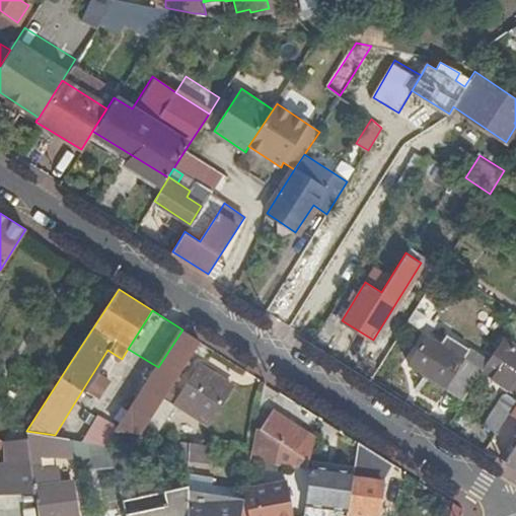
[(182,329),(158,367),(119,430),(124,431),(140,434),(171,385),(200,341),(182,329)]
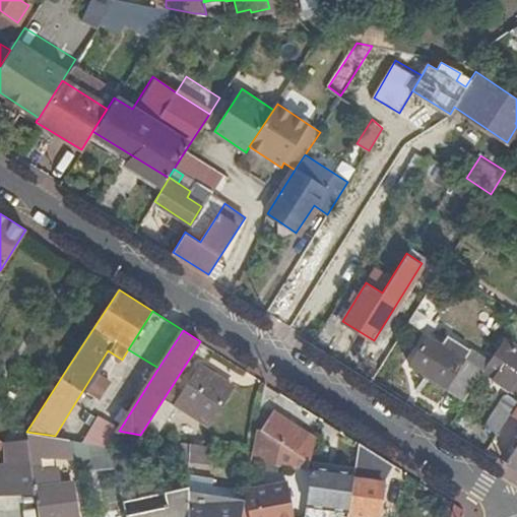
[(428,336),(410,364),(447,387),(464,360),(483,372),(485,371),(490,363),(448,335),(442,345),(428,336)]
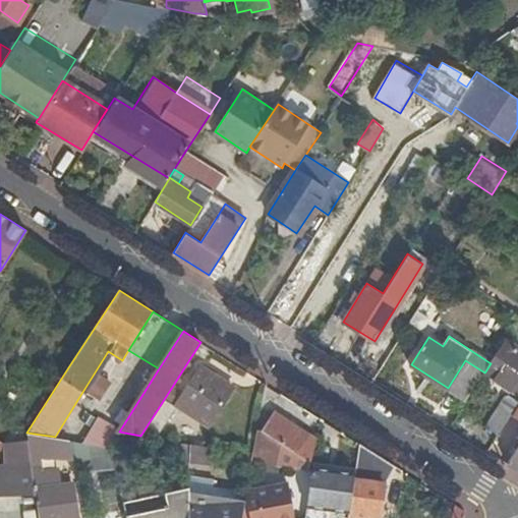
[(491,363),(485,371),(517,392),(517,346),(507,339),(491,363)]
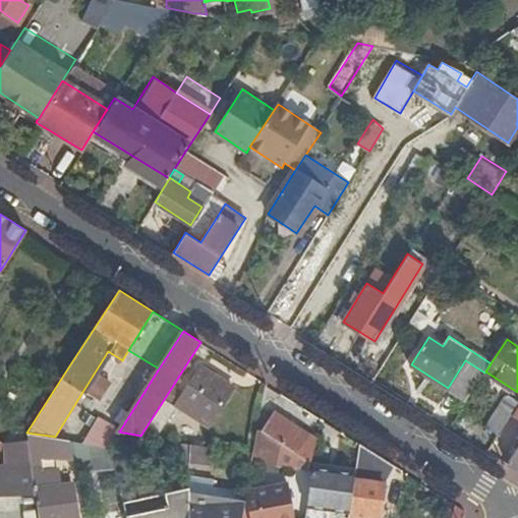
[(484,372),(465,360),(448,388),(467,400),(484,372)]
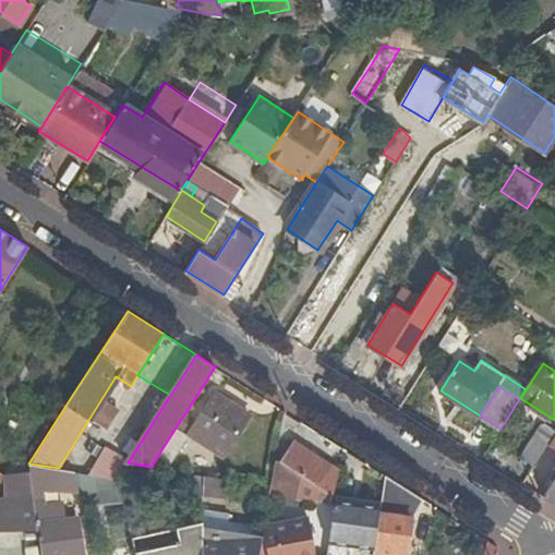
[(170,395),(163,390),(122,453),(119,457),(128,462),(170,395)]
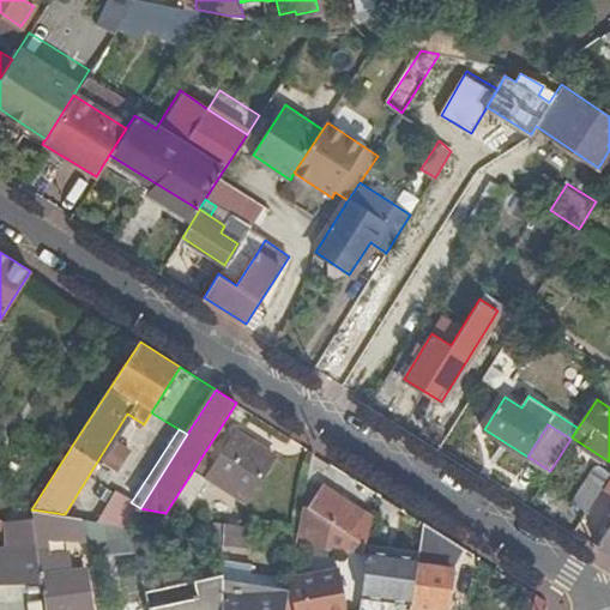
[(216,464),(203,456),(165,513),(182,515),(207,476),(246,501),(273,456),(235,432),(216,464)]
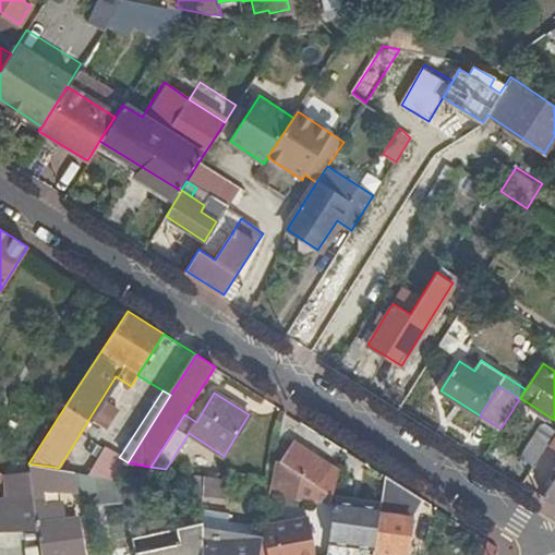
[(543,425),(521,456),(537,465),(550,444),(554,437),(554,433),(543,425)]
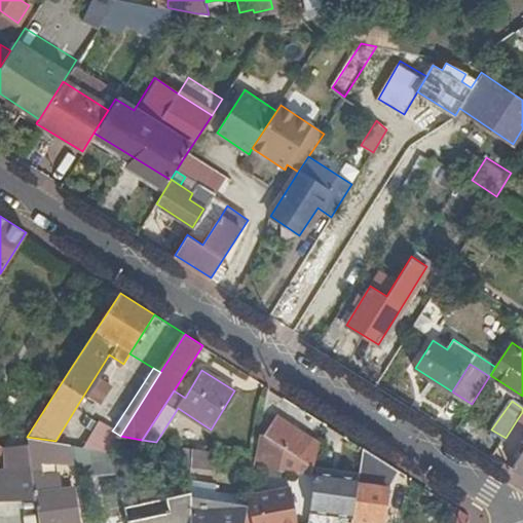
[(115,426),(78,404),(55,441),(71,443),(117,451),(125,437),(120,436),(112,431),(115,426)]
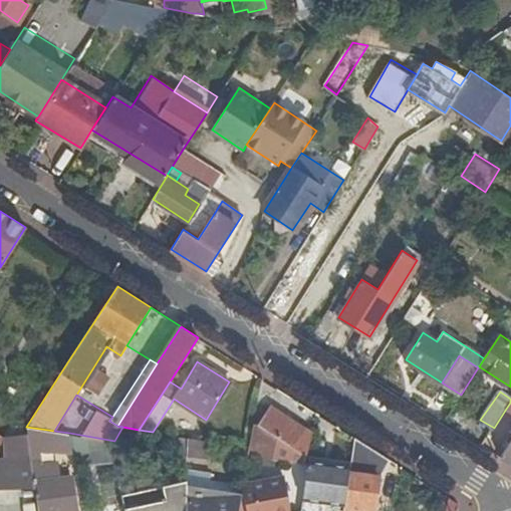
[(505,440),(509,443),(499,457),(510,464),(510,403),(506,409),(510,411),(510,433),(505,440)]
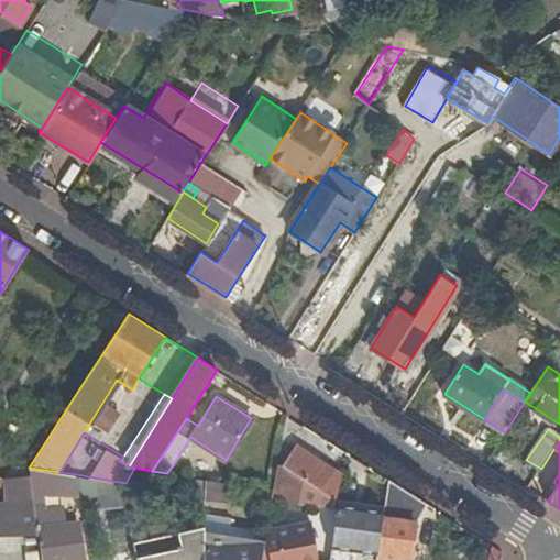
[(322,491),(321,494),(337,496),(337,494),(341,474),(296,446),(285,464),(283,487),(294,490),(300,475),(322,491)]
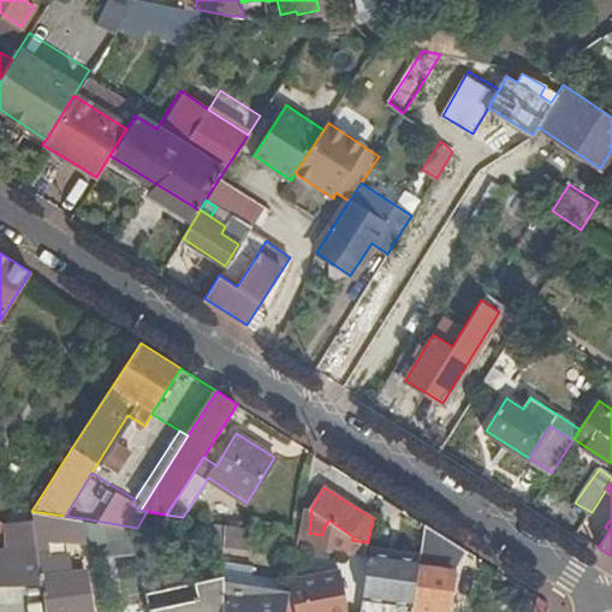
[(33,518),(42,582),(45,611),(90,611),(85,569),(71,570),(69,552),(54,554),(57,572),(46,574),(51,565),(47,533),(87,539),(87,536),(83,518),(65,516),(31,511),(33,518)]
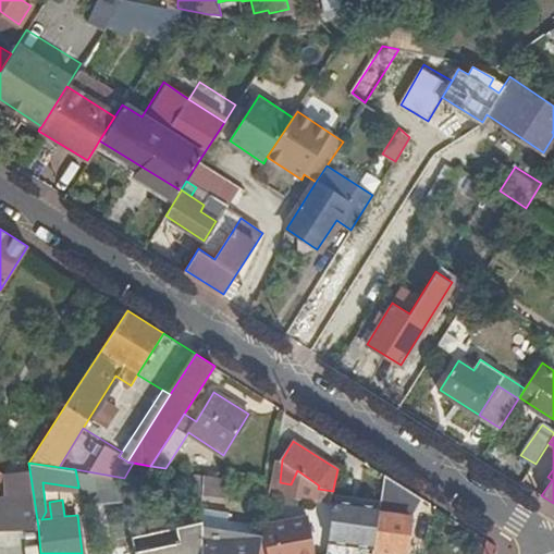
[(0,513),(24,509),(28,528),(38,527),(29,469),(3,472),(8,496),(0,496),(0,513)]
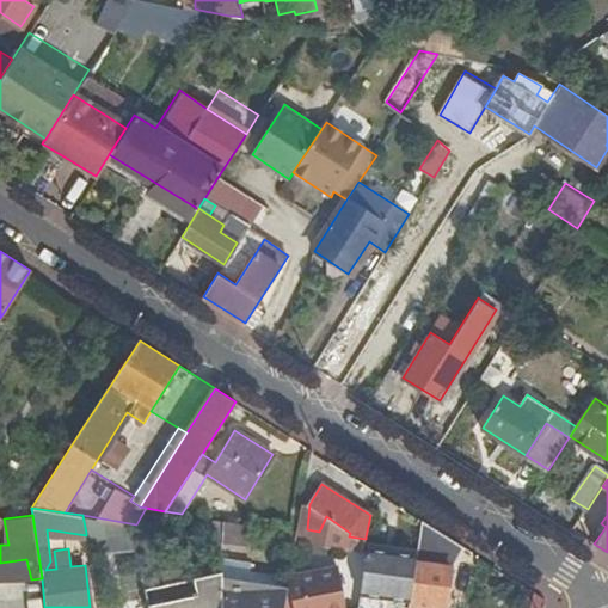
[(136,524),(83,515),(86,533),(135,541),(133,532),(136,524)]
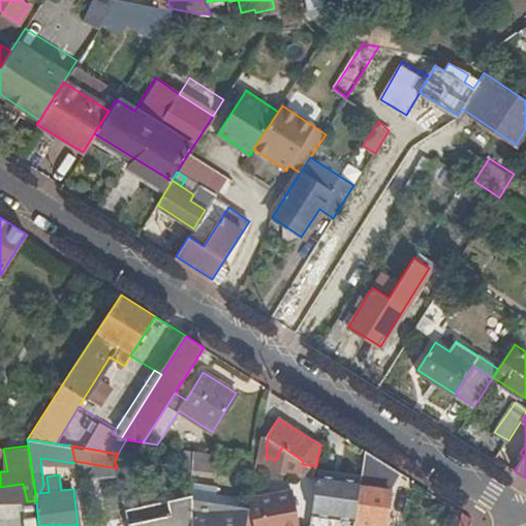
[(180,447),(180,468),(194,468),(195,451),(193,451),(180,447)]
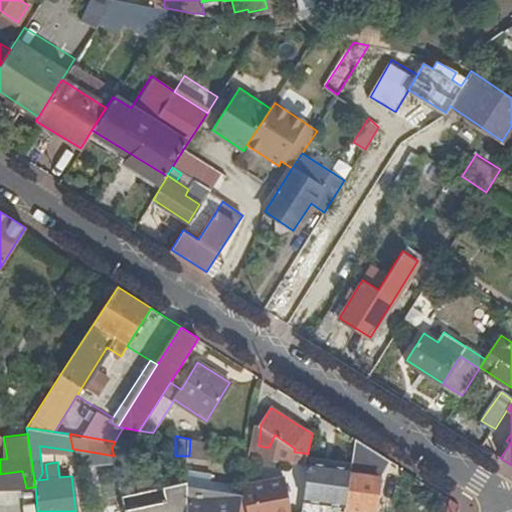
[(211,442),(190,439),(189,456),(208,459),(211,442)]
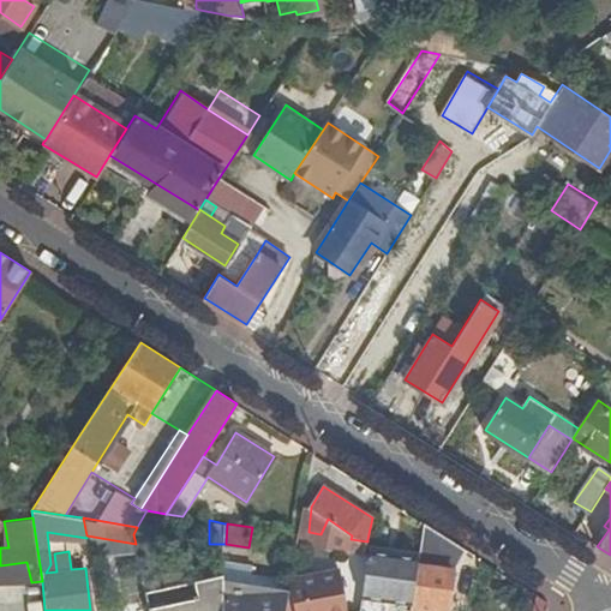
[(450,541),(424,526),(418,561),(417,564),(432,568),(435,556),(448,559),(450,541)]
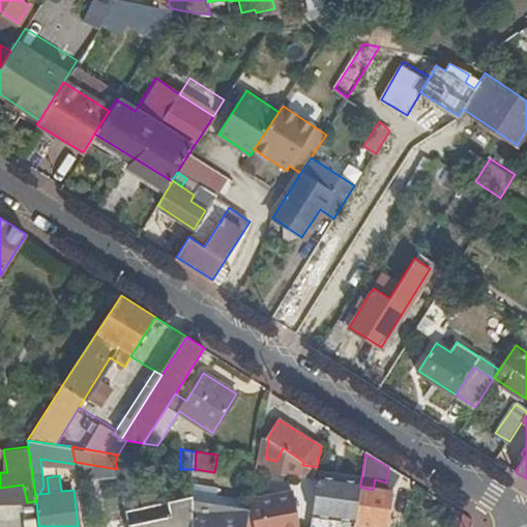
[(317,467),(316,472),(359,490),(359,487),(360,484),(317,465),(317,467)]
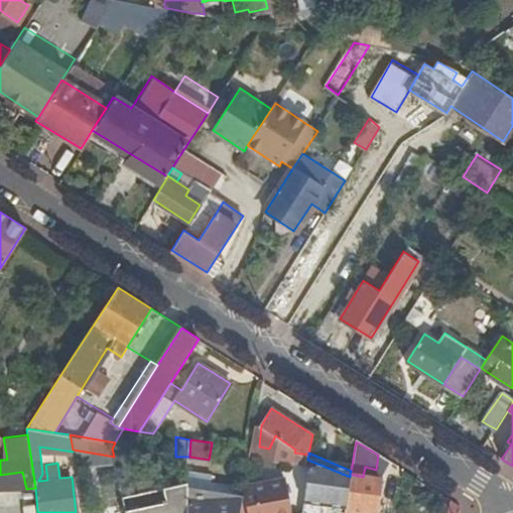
[(307,460),(306,467),(301,502),(328,506),(344,509),(345,506),(350,477),(307,460)]
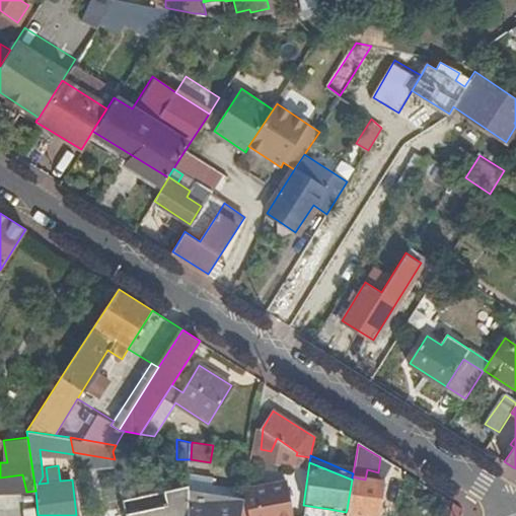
[(191,474),(190,490),(189,515),(240,515),(244,494),(245,490),(214,486),(215,477),(191,474)]
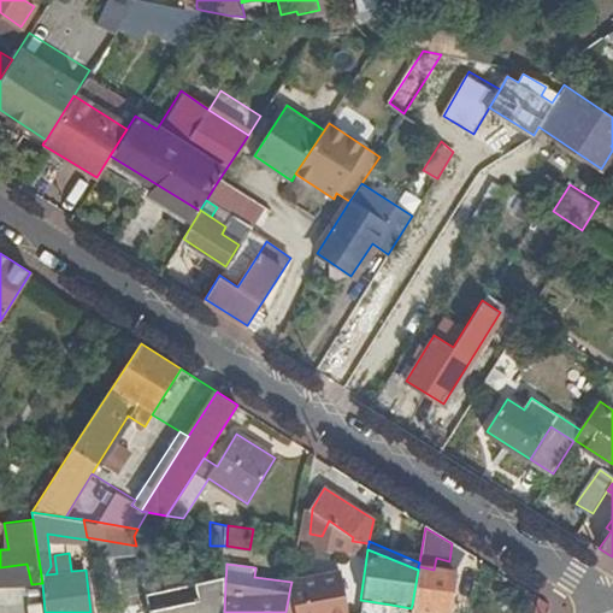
[(418,566),(418,570),(412,605),(447,612),(452,575),(434,570),(418,566)]
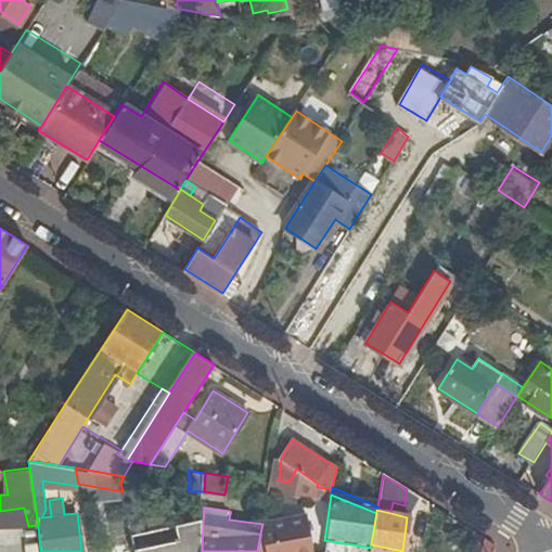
[(313,551),(305,513),(264,522),(262,524),(261,528),(267,551),(313,551)]
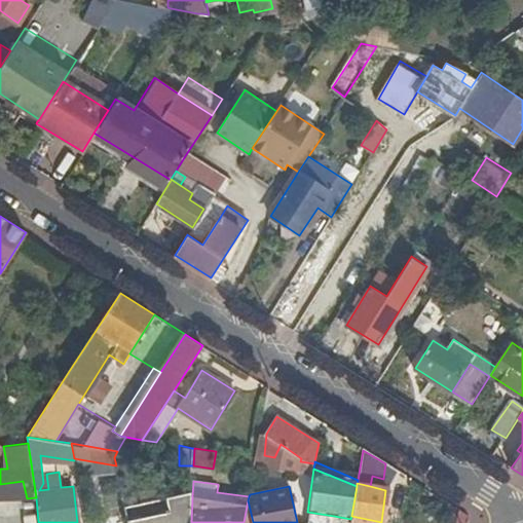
[(191,522),(192,496),(125,510),(127,522),(191,522)]
